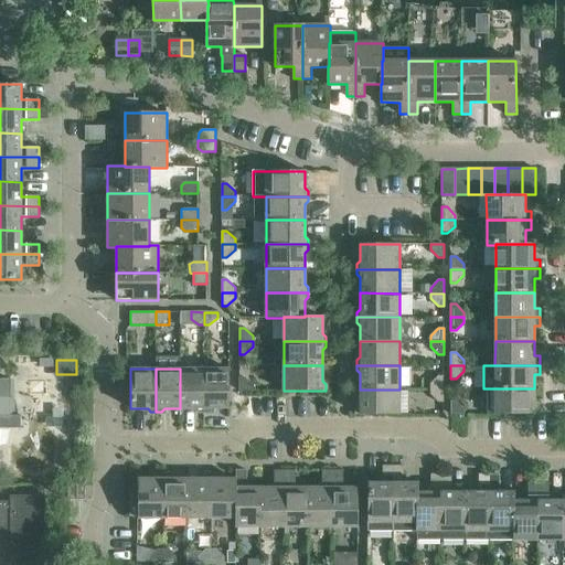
[(204,369),(180,369),(180,408),(195,408),(199,412),(204,412),(204,369)]
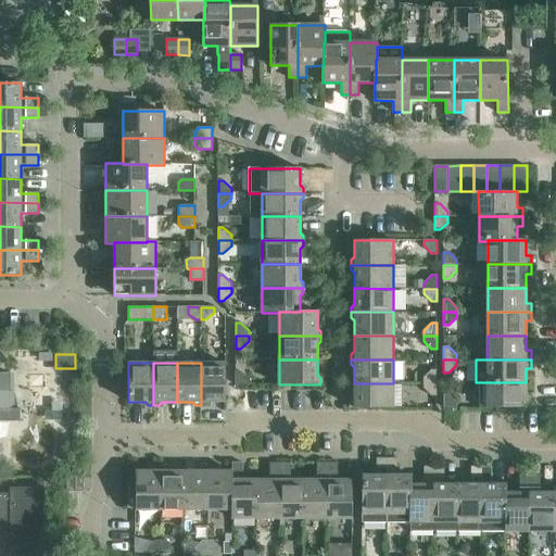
[(226,363),(201,363),(201,405),(205,405),(209,402),(226,402),(226,363)]
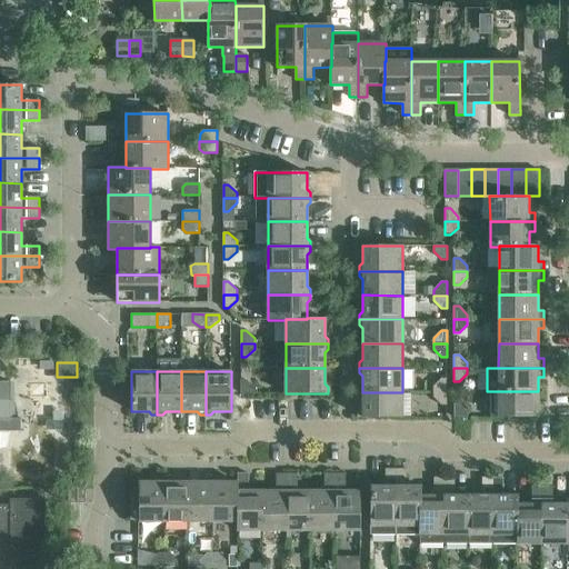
[(433,387),(433,392),(447,392),(447,379),(441,379),(433,387)]
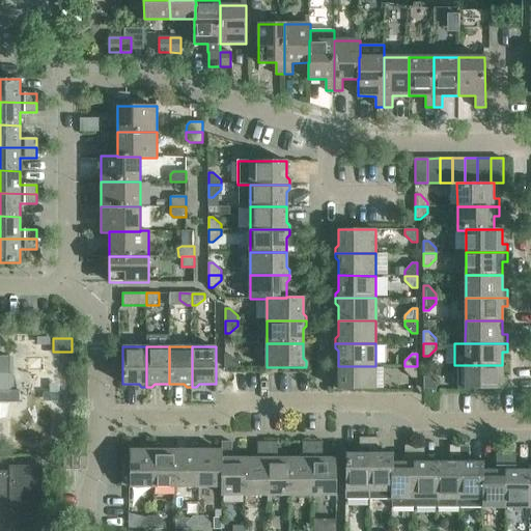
[(225,355),(225,367),(238,367),(229,355),(225,355)]
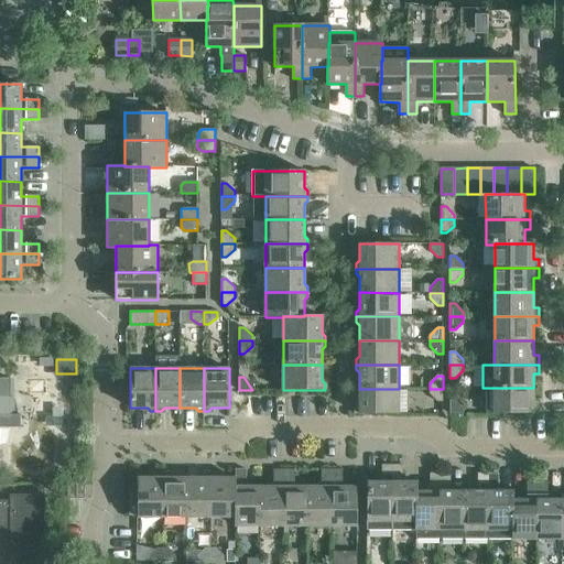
[(0,426),(21,427),(21,414),(10,414),(10,378),(0,378),(0,426)]
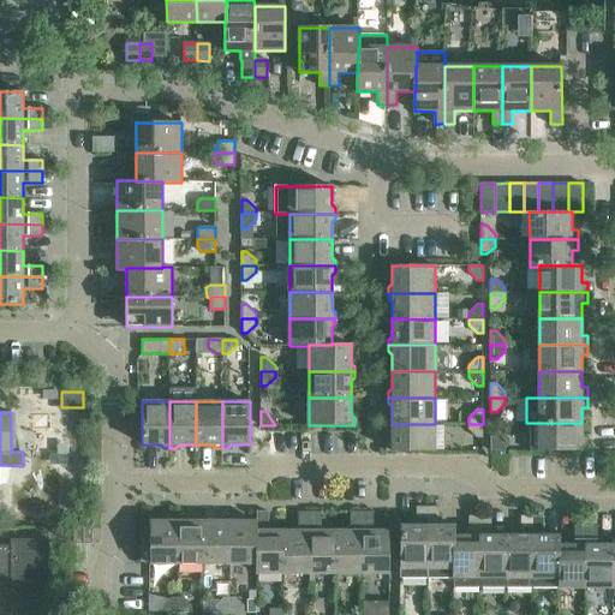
[(581,423),(538,423),(538,451),(587,451),(587,449),(587,440),(581,440),(581,423)]
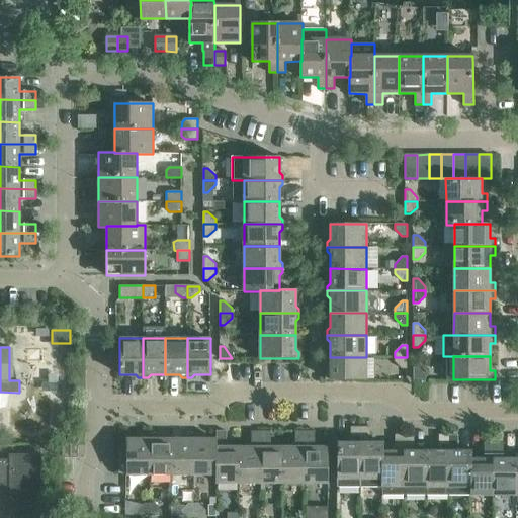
[(366,357),(330,357),(330,371),(327,374),(327,378),(325,378),(325,380),(366,380),(366,357)]
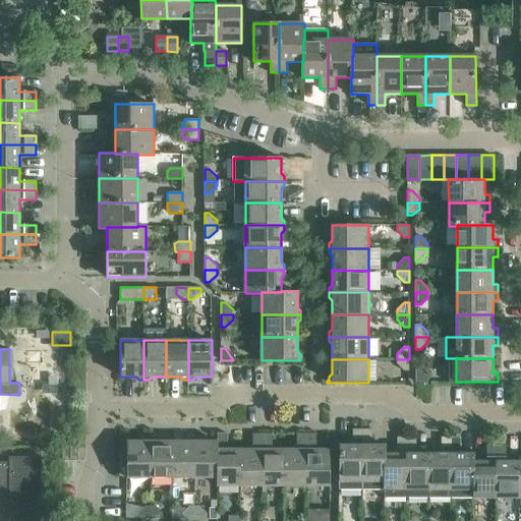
[(409,359),(397,359),(397,364),(404,371),(409,371),(409,359)]
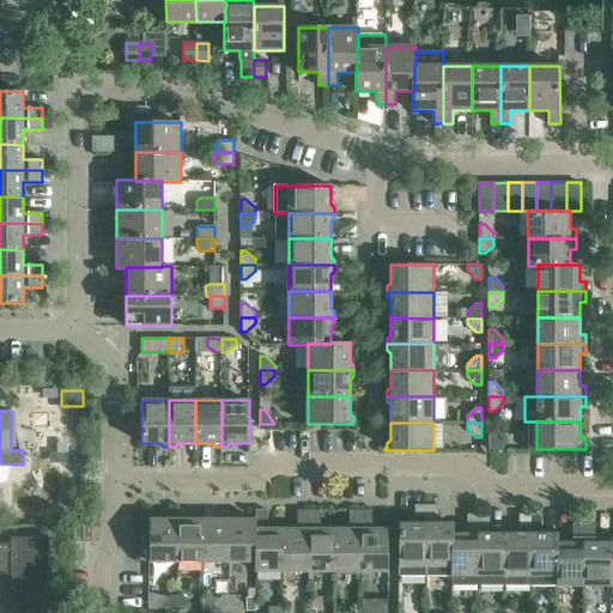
[(489,436),(489,450),(503,449),(503,443),(495,436),(489,436)]
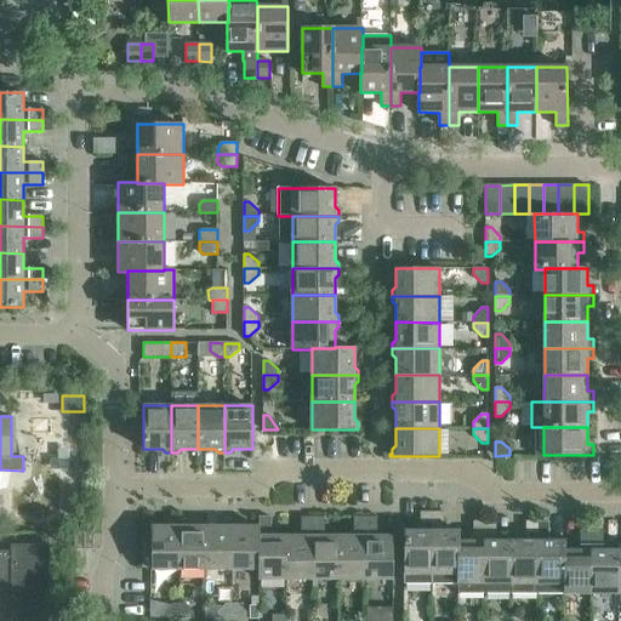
[(404,584),(432,584),(432,512),(421,512),(420,531),(404,531),(404,584)]
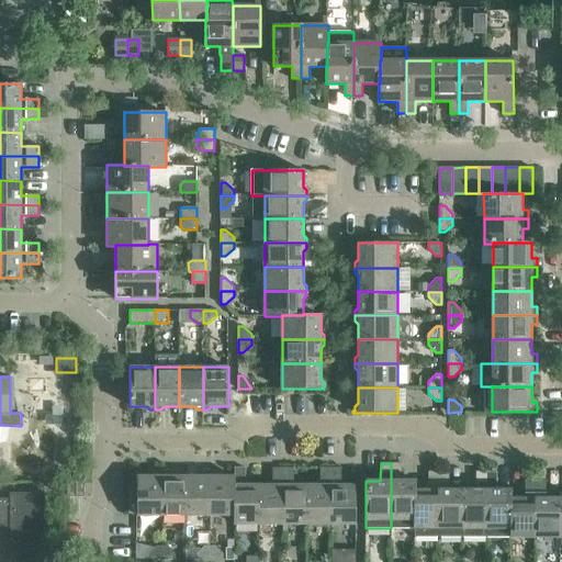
[(391,528),(414,528),(414,519),(415,519),(415,490),(416,490),(416,481),(401,481),(401,463),(391,463),(391,528)]
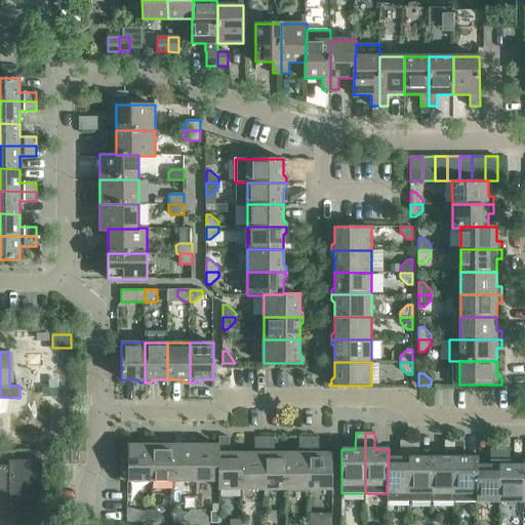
[(219,481),(218,481),(218,489),(242,489),(242,453),(229,453),(229,437),(219,437),(219,445),(219,481)]
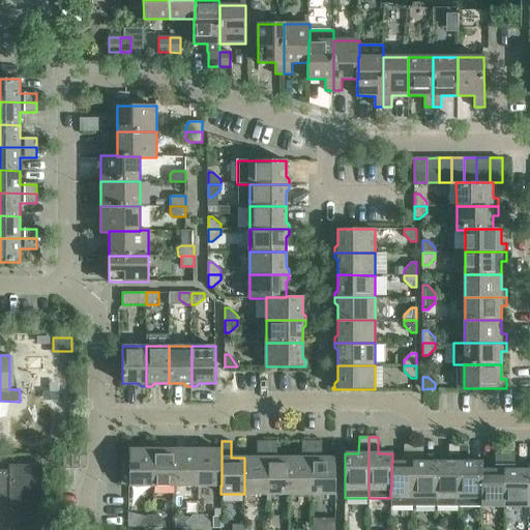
[(257,458),(244,458),(244,494),(267,494),(267,441),(257,441),(257,458)]
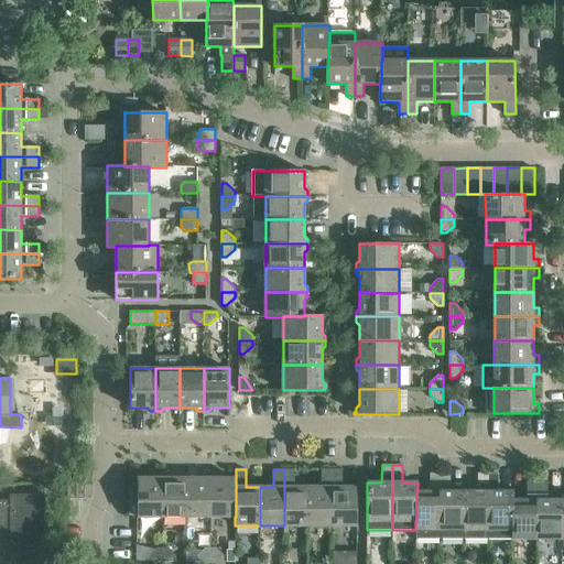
[(294,469),(284,469),(284,525),(307,525),(307,487),(294,487),(294,469)]
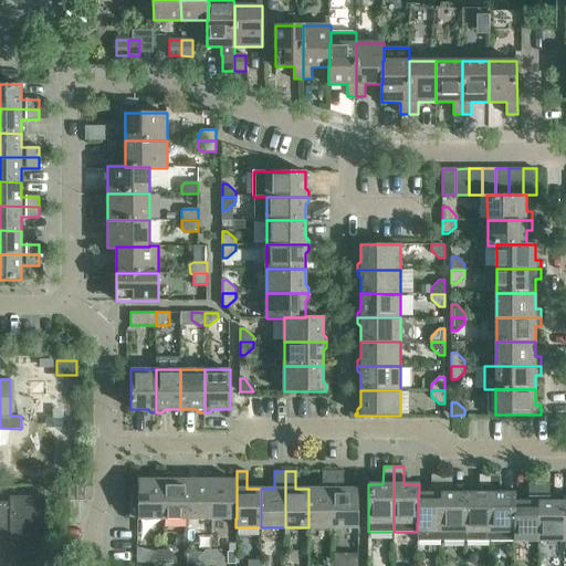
[(323,489),(308,489),(308,527),(333,527),(333,471),(323,471),(323,489)]
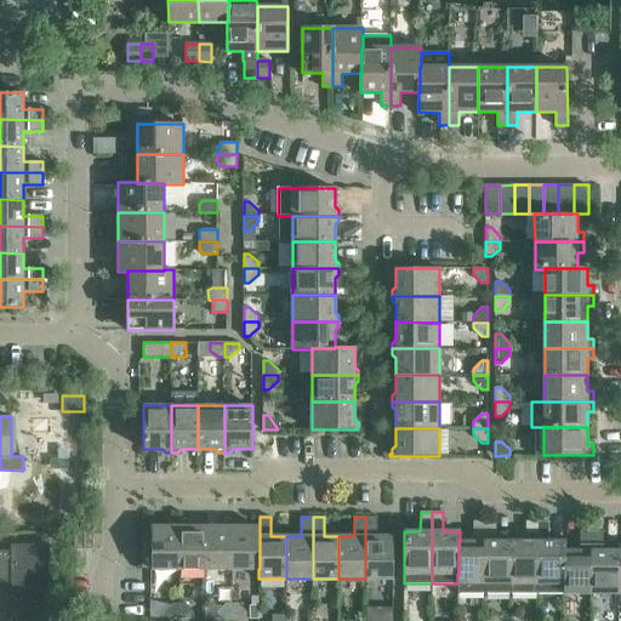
[(377,517),(365,517),(365,579),(393,579),(393,574),(393,536),(377,536),(377,517)]
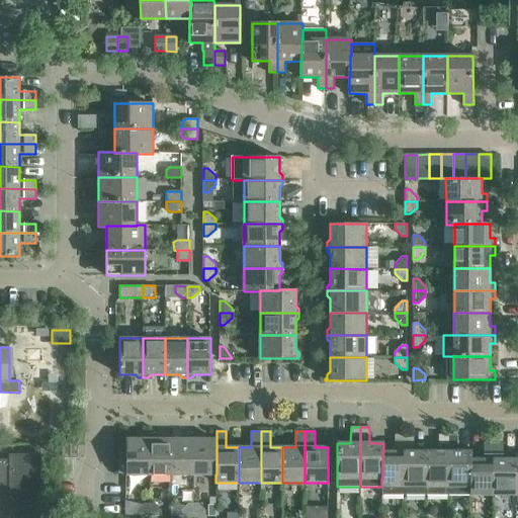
[(126,475),(150,475),(150,434),(142,434),(142,439),(126,439),(126,444),(118,444),(118,472),(126,472),(126,475)]
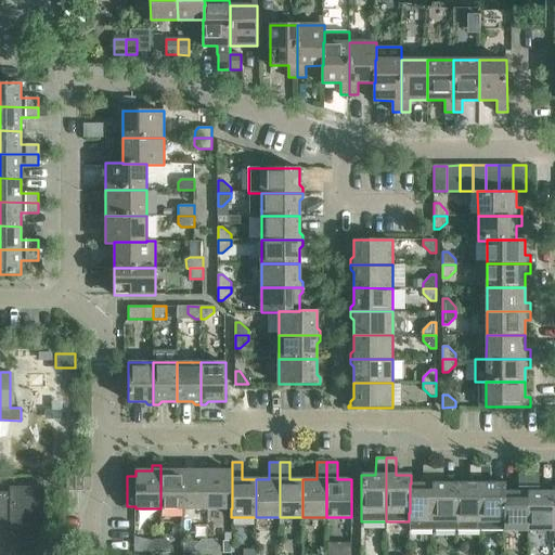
[(160,508),(184,508),(184,470),(169,470),(169,465),(160,465),(160,508)]
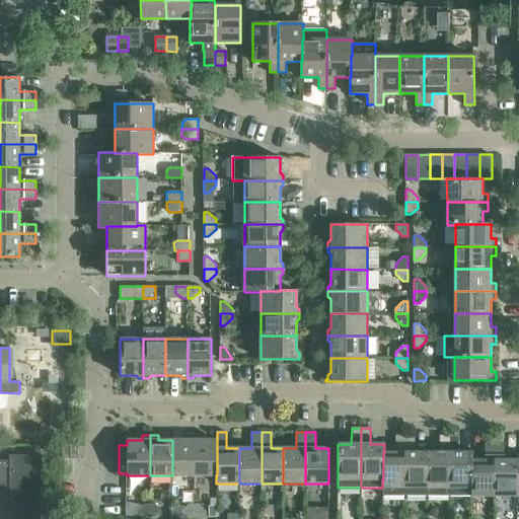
[(172,475),(194,475),(194,435),(186,435),(186,440),(172,440),(172,475)]
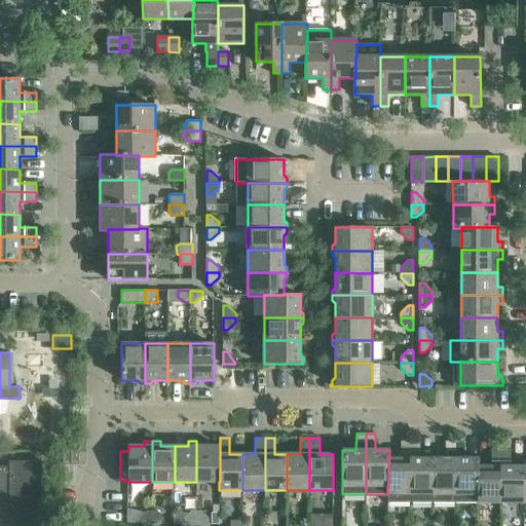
[(196,482),(219,482),(220,482),(220,446),(205,446),(205,441),(196,441),(196,482)]
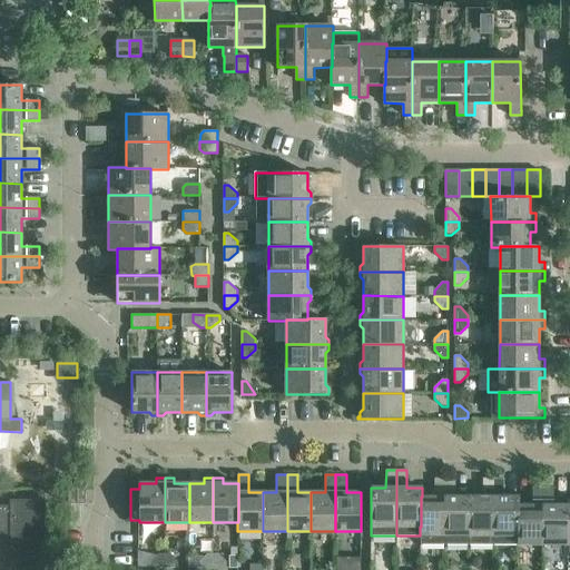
[(420,544),(444,544),(445,479),(434,479),(434,497),(422,497),(421,497),(421,527),(420,527),(420,536),(420,544)]
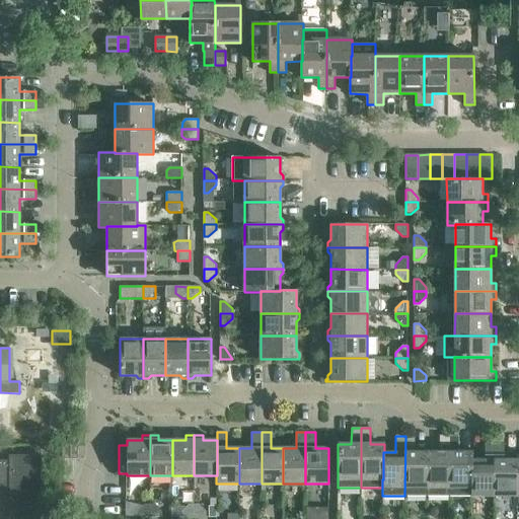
[(404,496),(427,496),(427,452),(415,452),(415,436),(405,436),(404,496)]
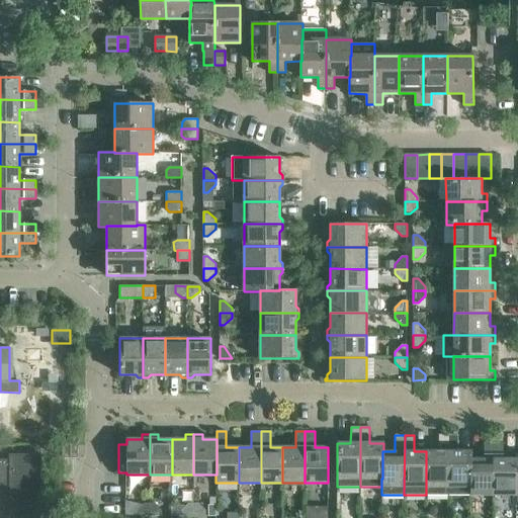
[(426,495),(448,495),(448,435),(439,435),(439,451),(426,451),(426,495)]
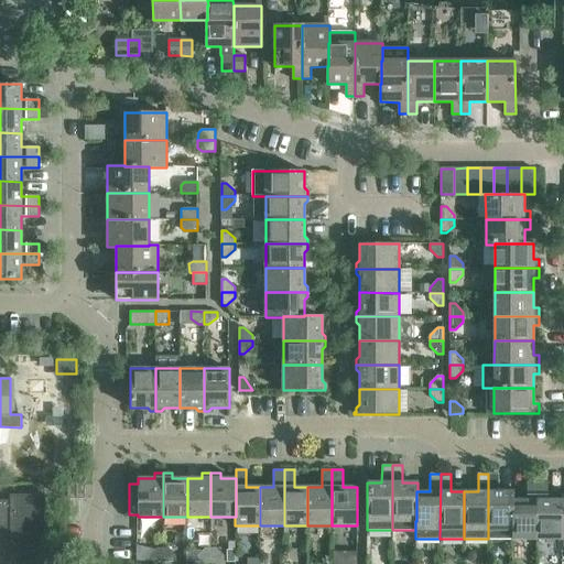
[(488,539),(512,539),(512,500),(513,500),(513,491),(499,491),(499,474),(488,474),(488,539)]
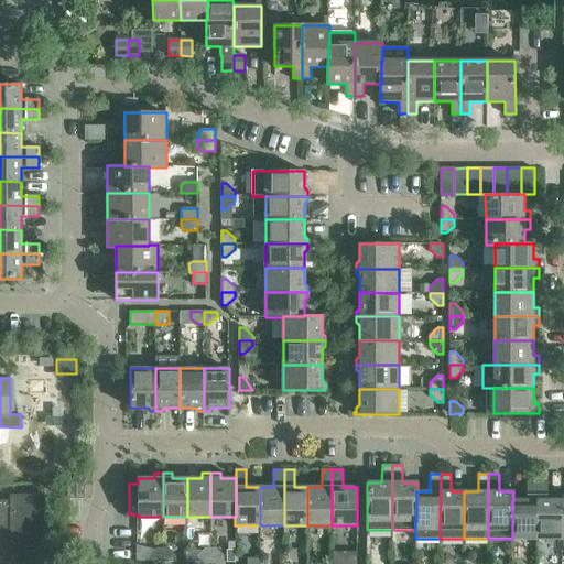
[(512,539),(538,539),(538,483),(527,483),(527,500),(513,500),(512,500),(512,539)]
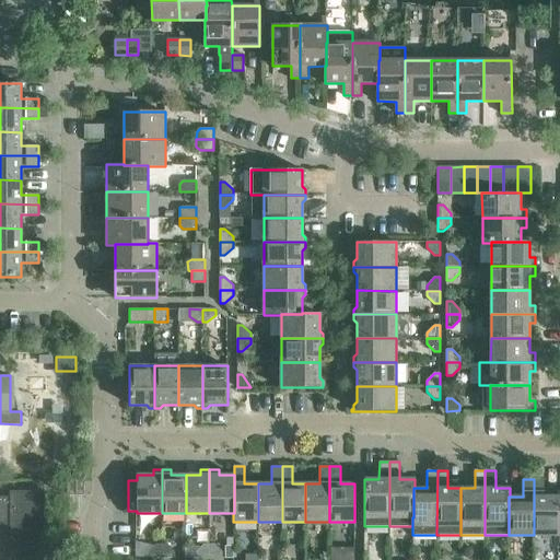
[(534,535),(557,535),(557,497),(544,497),(544,479),(534,479),(534,535)]
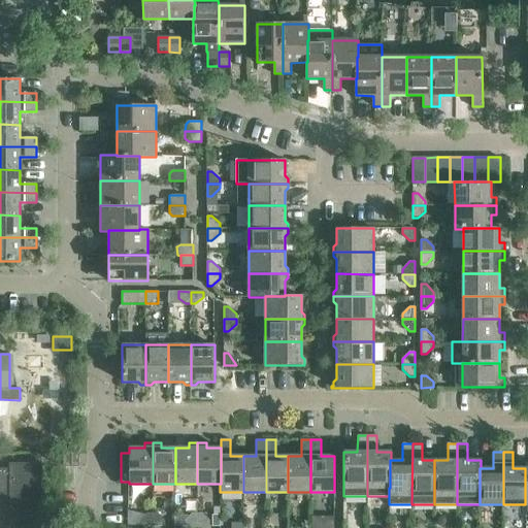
[(63,466),(78,467),(78,453),(72,453),(63,453),(63,466)]
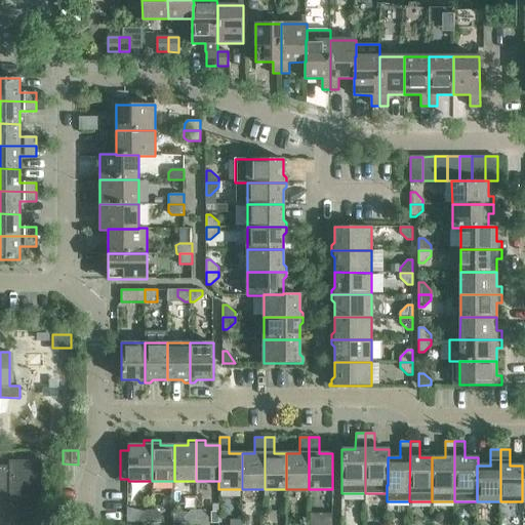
[(41,523),(41,460),(9,460),(9,466),(0,465),(0,517),(9,518),(9,523),(41,523)]
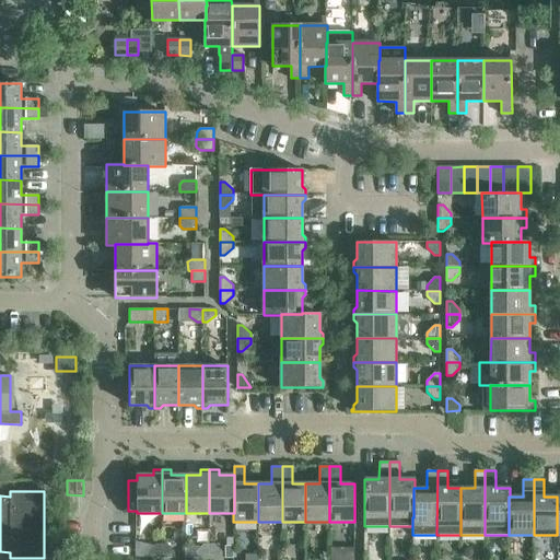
[(149,557),(162,557),(162,544),(156,545),(149,552),(149,557)]
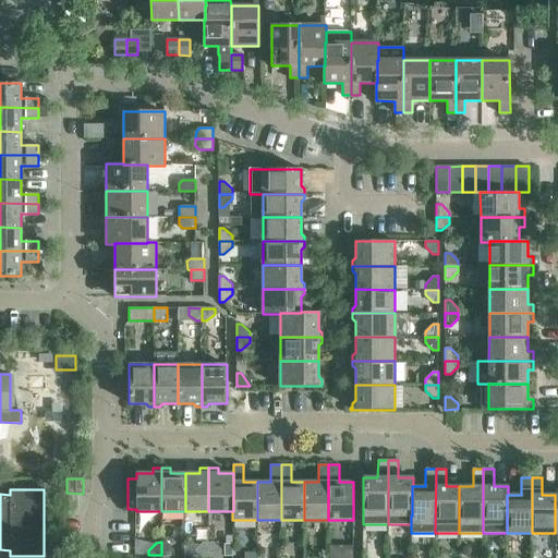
[(161,542),(161,555),(174,555),(174,550),(167,542),(161,542)]
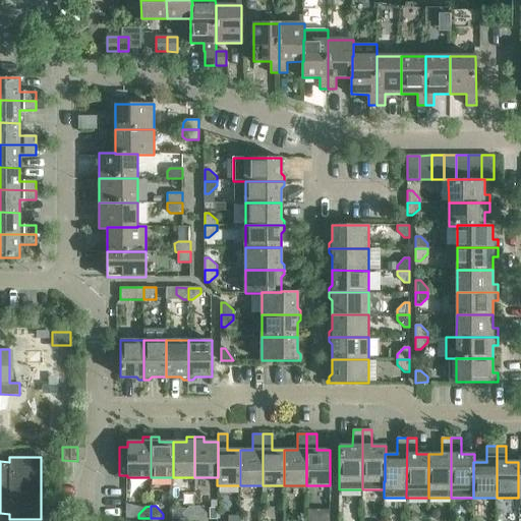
[(194,518),(194,506),(189,506),(182,514),(182,518),(194,518)]
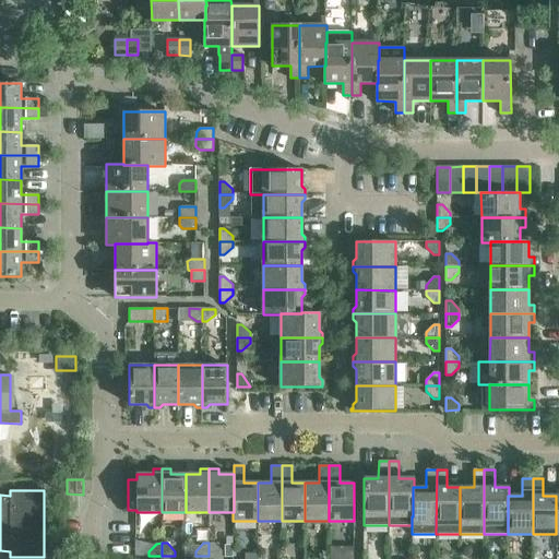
[(214,543),(209,543),(209,556),(222,556),(222,551),(214,543)]
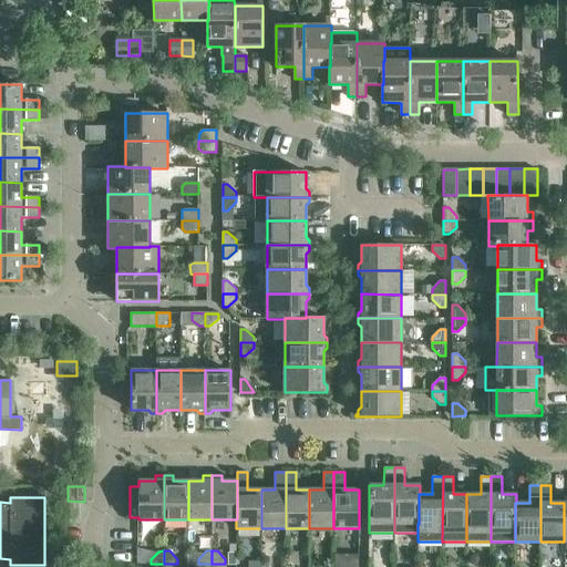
[(360,566),(361,553),(340,553),(339,566),(360,566)]
